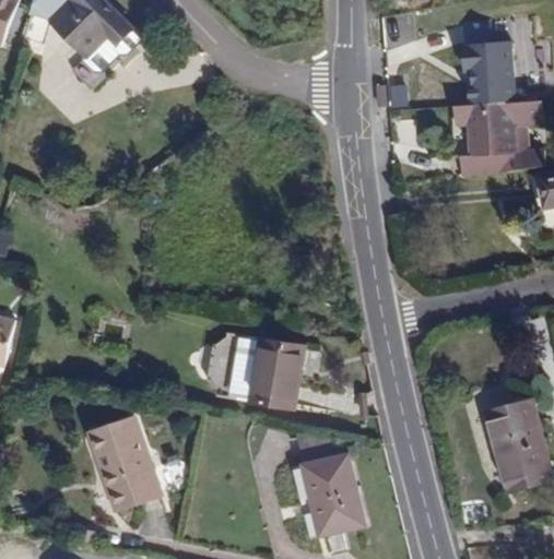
[(0,45),(16,0),(0,0),(0,45)]
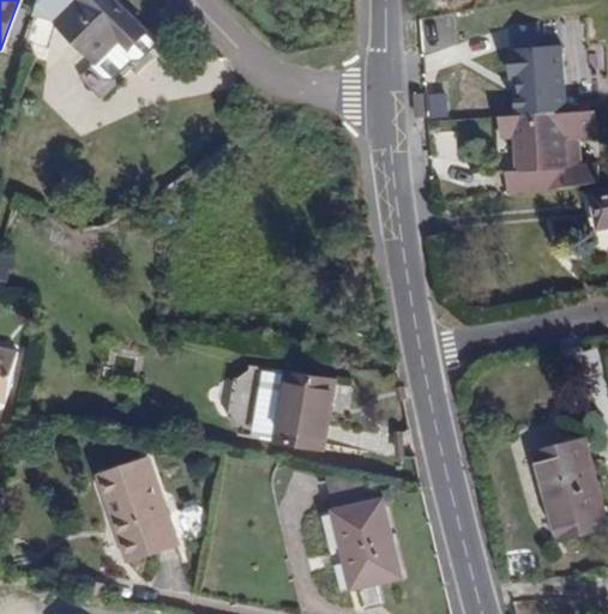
[(158,44),(112,0),(72,0),(50,22),(94,65),(89,70),(102,83),(112,83),(130,65),(139,65),(158,44)]
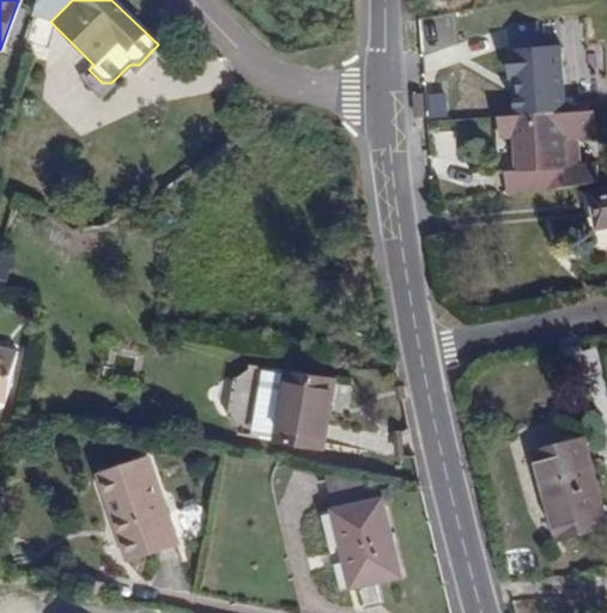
[(502,44),(554,43),(554,22),(501,23),(502,44)]
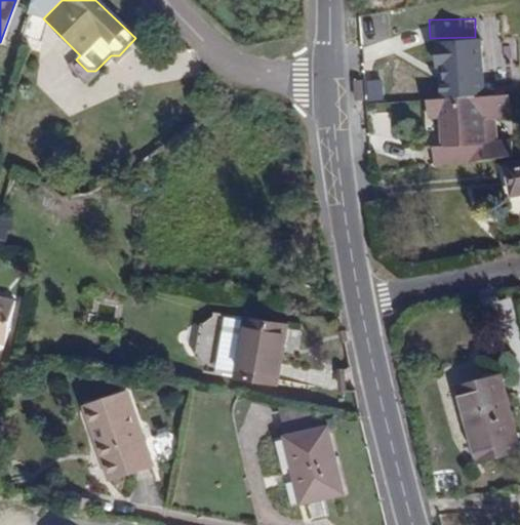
[(505,94),(424,99),(426,117),(437,117),(437,146),(431,146),(431,164),(508,154),(507,142),(483,142),(482,117),(507,116),(505,94)]
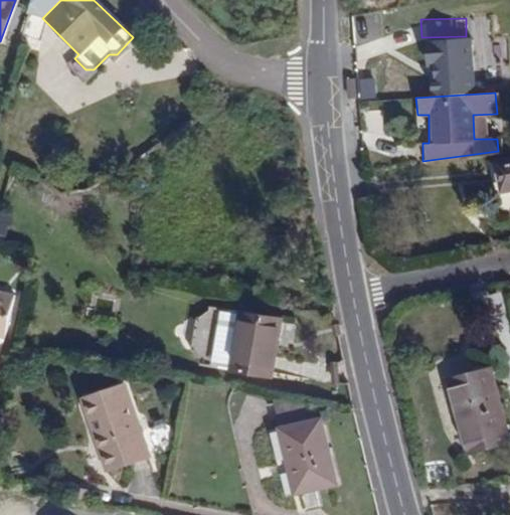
[(509,156),(494,160),(499,190),(509,188),(509,156)]
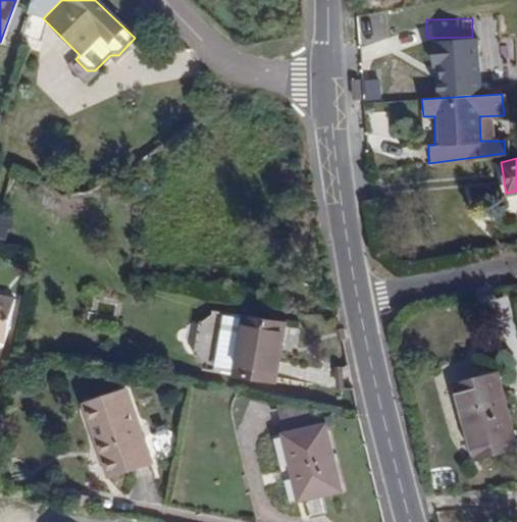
[(0,344),(1,344),(11,298),(0,295),(0,344)]
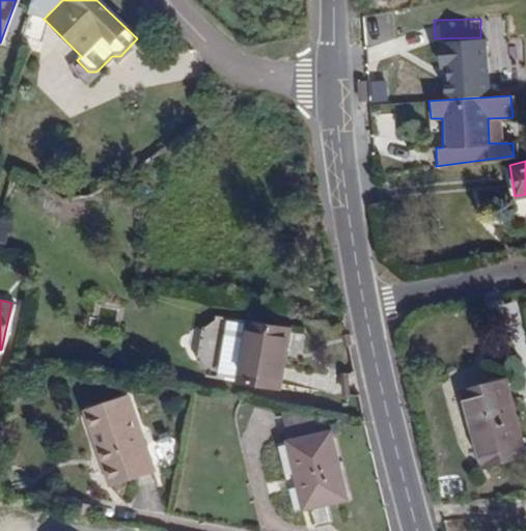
[(203,326),(199,325),(194,363),(198,363),(204,374),(204,376),(276,390),(287,328),(215,314),(214,318),(203,326)]
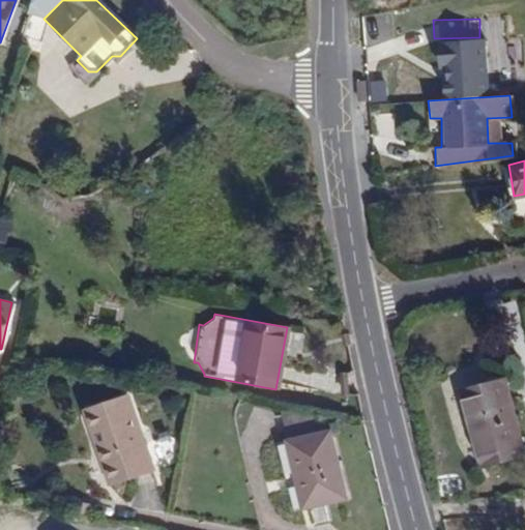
[(458,389),(478,467),(522,457),(501,378),(458,389)]
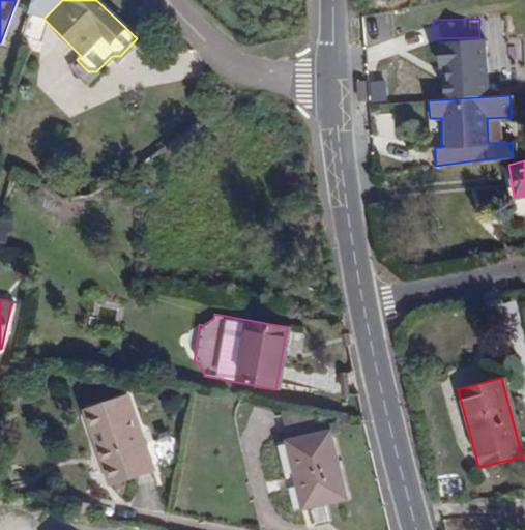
[(125,396),(83,411),(106,481),(148,467),(125,396)]
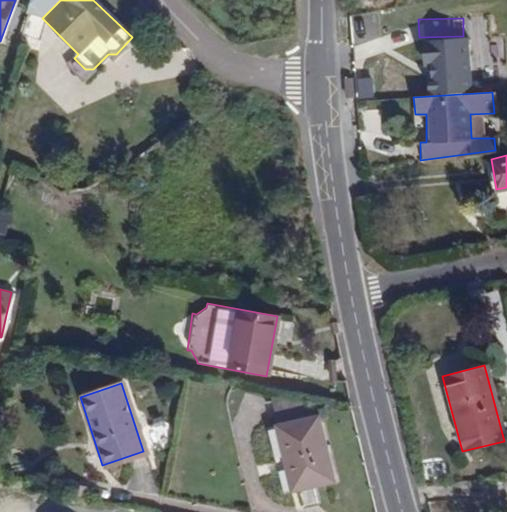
[(268,396),(274,425),(311,417),(308,404),(268,396)]
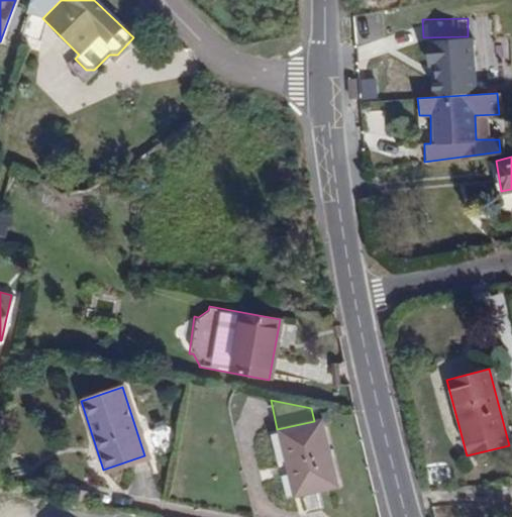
[(277,429),(275,429),(282,464),(287,462),(295,495),(334,486),(319,419),(314,421),(277,429)]
